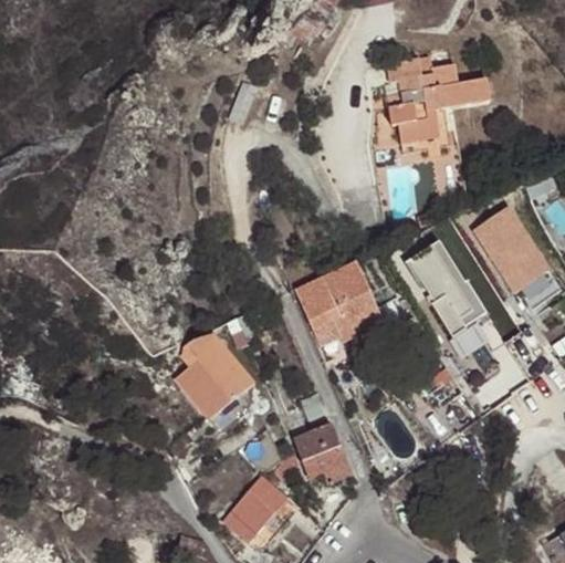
[(311,0),(310,1),(325,13),(336,0),(311,0)]
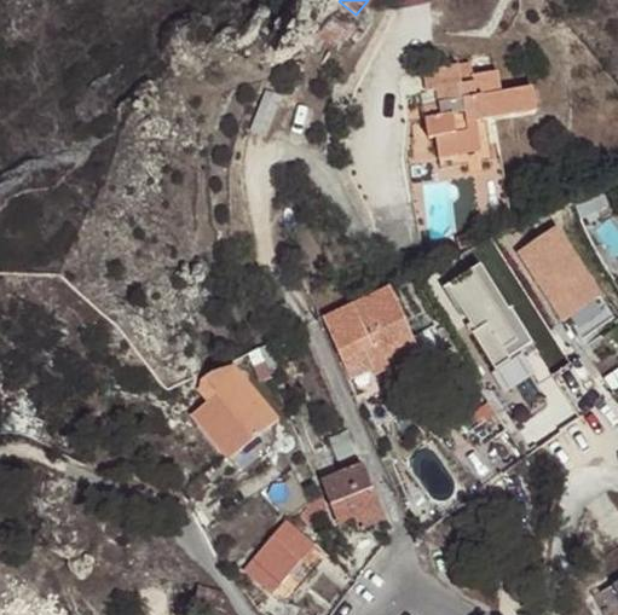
[(439,108),(423,111),(428,135),(435,134),(440,157),(481,149),(475,120),(533,106),(537,102),(533,83),(502,91),(497,70),(473,73),(471,63),(423,70),(427,88),(435,87),(439,100),(439,108)]
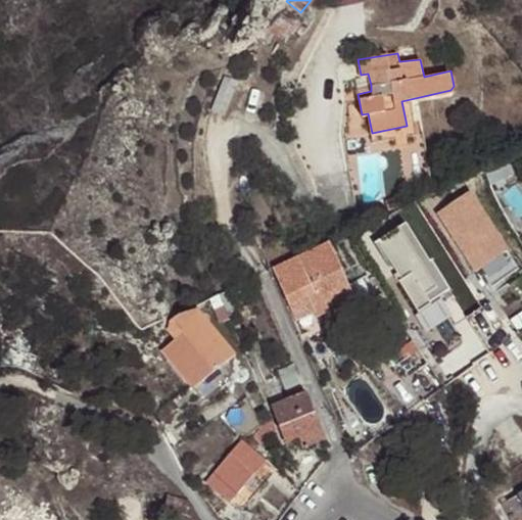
[(358,87),(358,94),(371,91),(371,85),(358,87)]
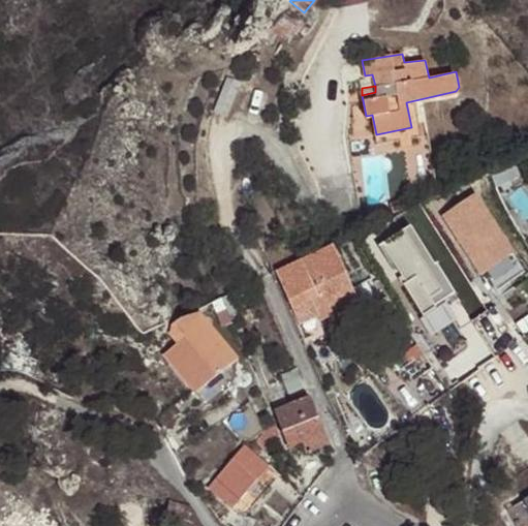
[(488,167),(496,183),(520,172),(513,156),(488,167)]
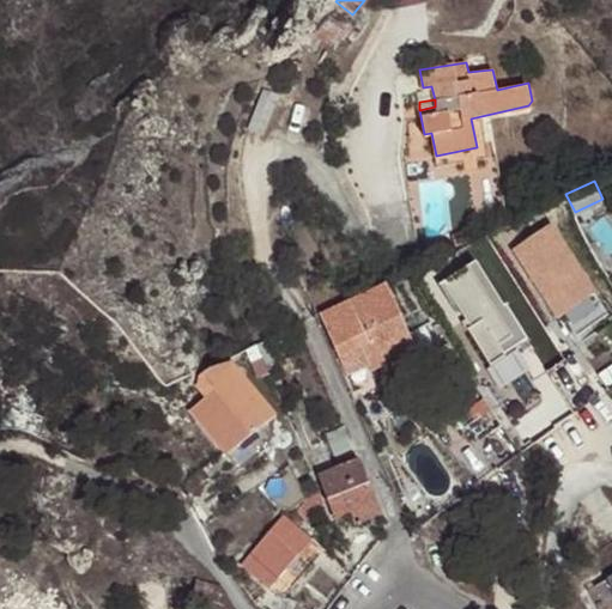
[(550,223),(513,245),(556,316),(594,291),(550,223)]
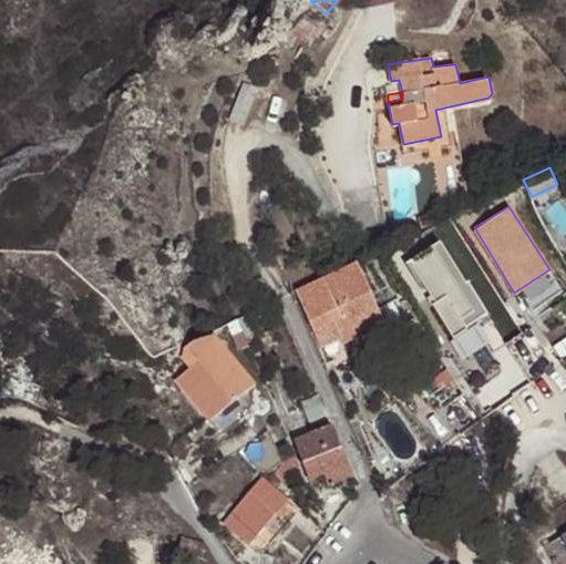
[(438,241),(430,245),(444,268),(441,272),(452,289),(463,282),(438,241)]
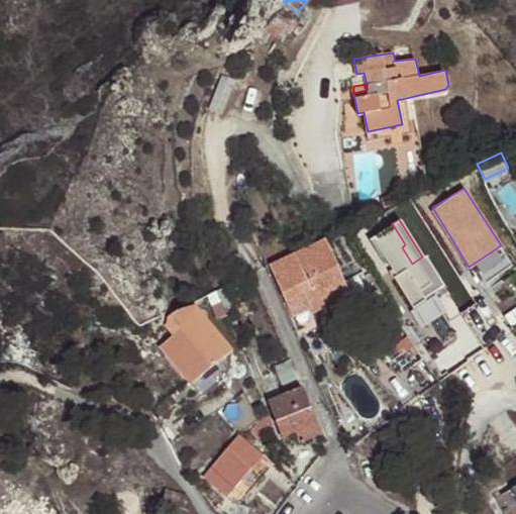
[(392,223),(372,235),(391,268),(394,266),(398,272),(393,276),(412,306),(424,298),(423,296),(443,284),(425,254),(422,257),(412,264),(402,247),(405,244),(392,223)]
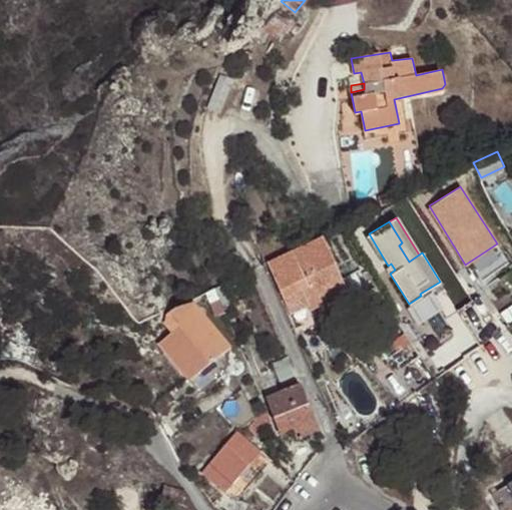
[(348,291),(319,235),(294,247),(269,259),(285,298),(303,289),(310,304),(312,308),(348,291)]
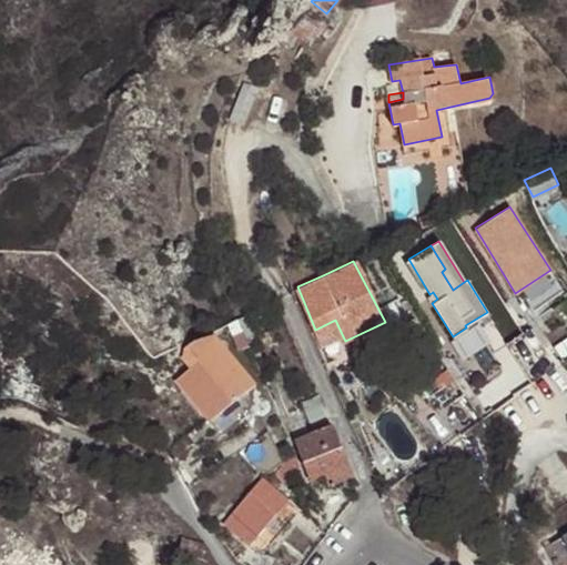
[(550,270),(515,293),(527,312),(563,289),(550,270)]
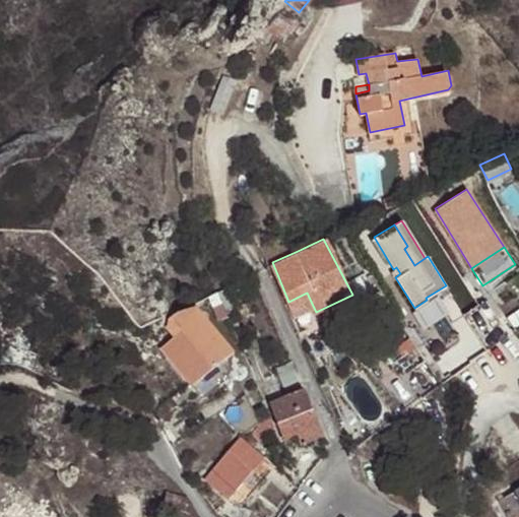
[(166,322),(166,325),(174,335),(164,344),(194,384),(235,353),(202,311),(221,301),(216,288),(178,309),(180,312),(166,322)]
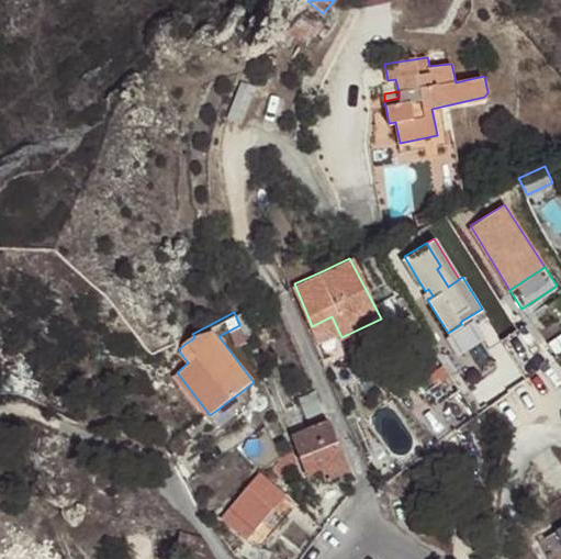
[(320,341),(339,333),(332,316),(312,326),(320,341)]
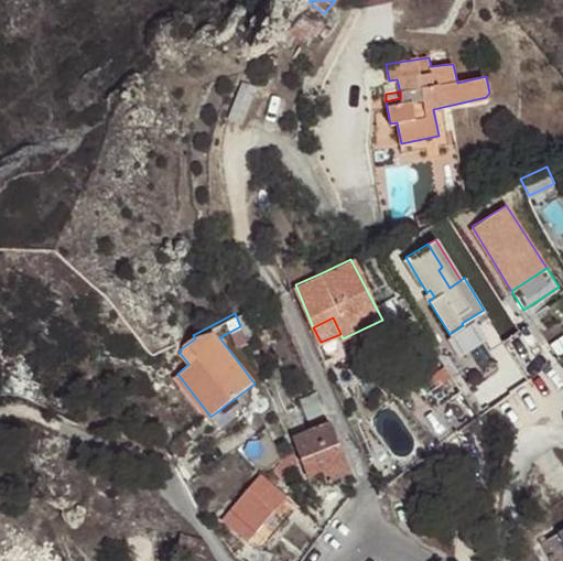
[(450,366),(436,376),(441,384),(429,391),(434,400),(448,401),(466,390),(450,366)]
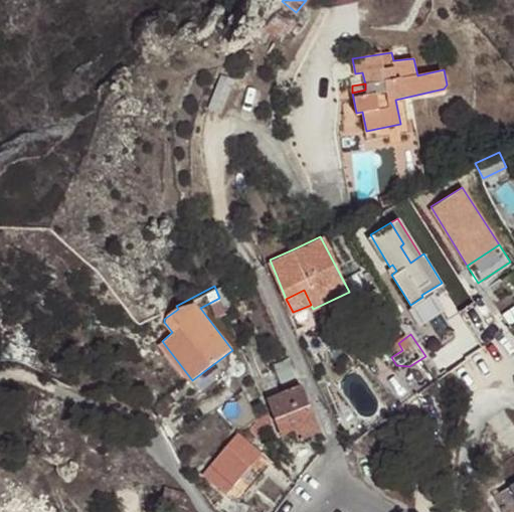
[(276,363),(287,390),(303,383),(291,357),(276,363)]
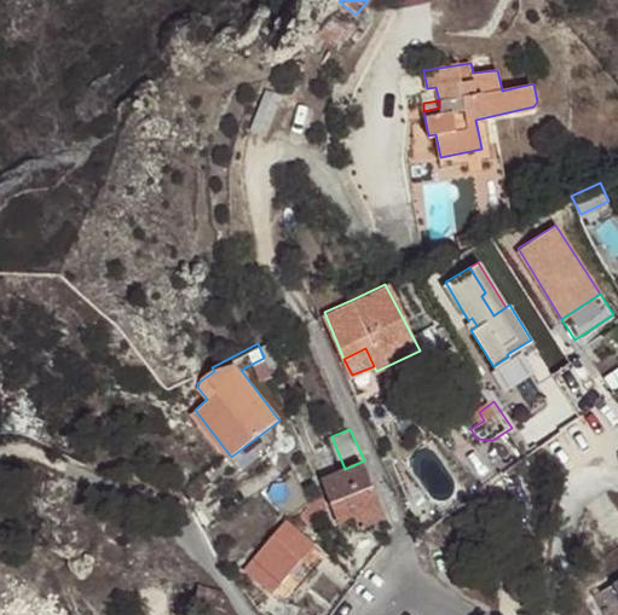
[(377,489),(364,460),(345,469),(322,479),(335,506),(351,500),(377,489)]
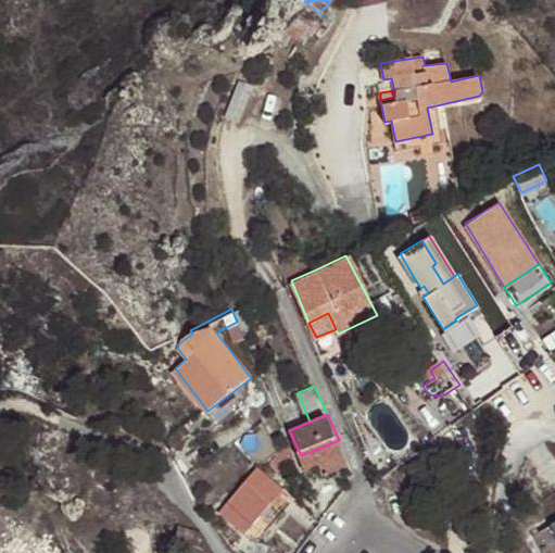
[(349,463),(339,440),(315,450),(319,463),(326,474),(349,463)]
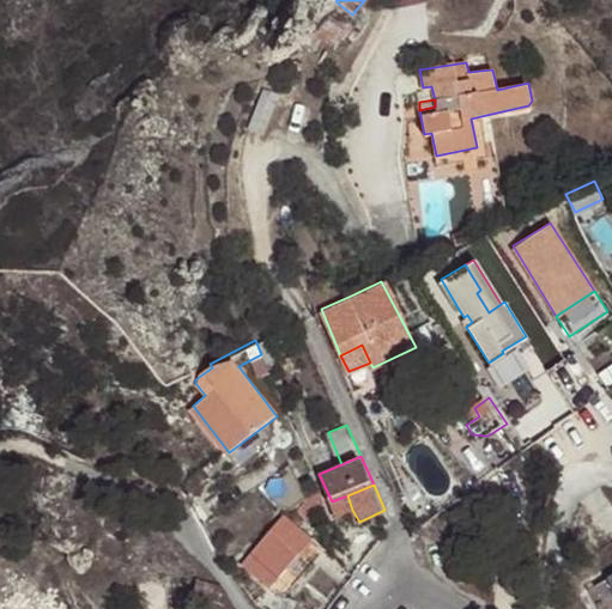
[(325,503),(317,486),(296,507),(307,522),(325,503)]
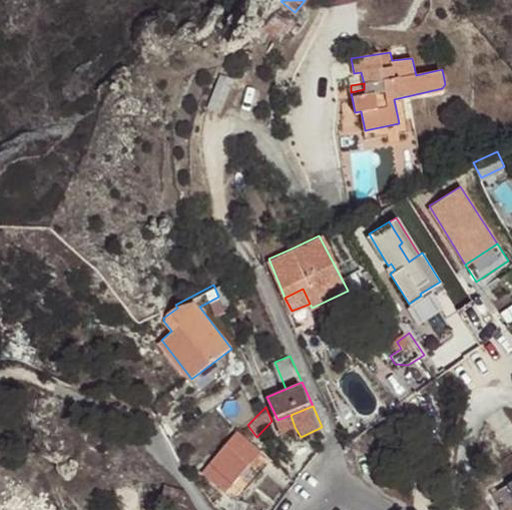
[(295,427),(291,415),(278,420),(282,432),(295,427)]
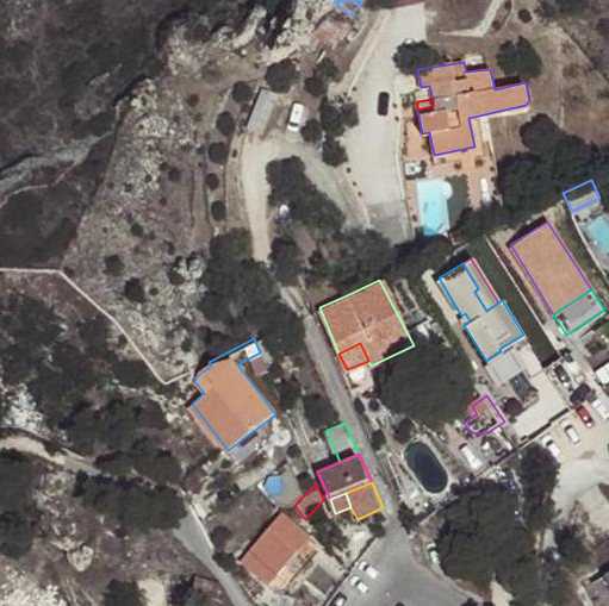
[(286,563),(310,535),(283,511),(259,539),(286,563)]
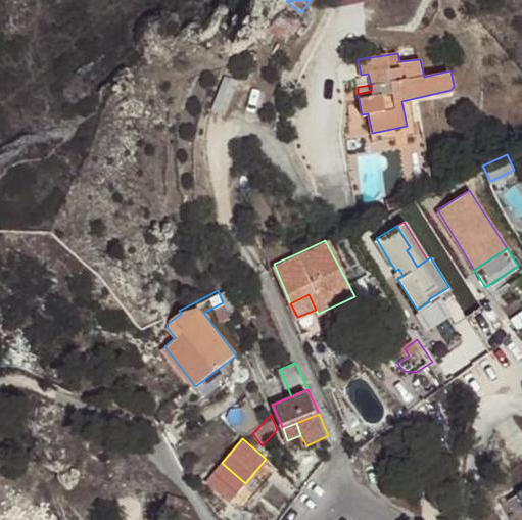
[(277,468),(266,459),(245,483),(232,499),(243,508),(277,468)]
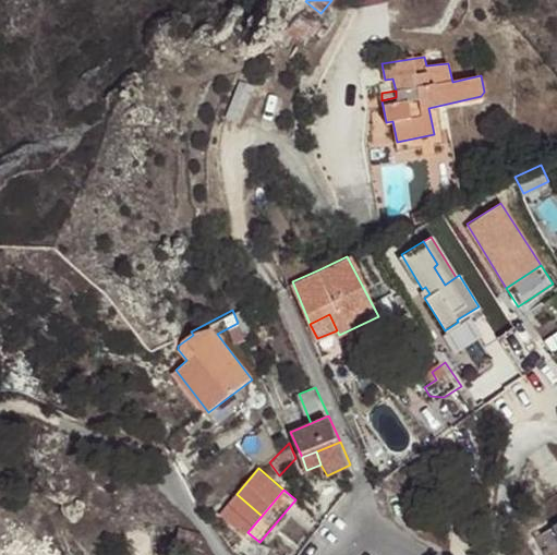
[(221,510),(247,532),(262,516),(237,494),(221,510)]
